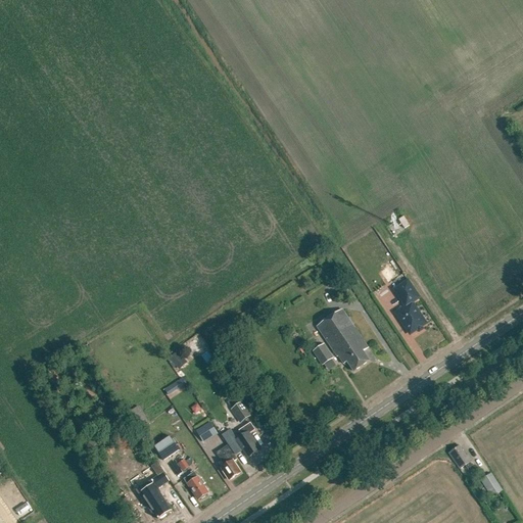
[(405,229),(410,226),(403,217),(398,221),(405,229)]
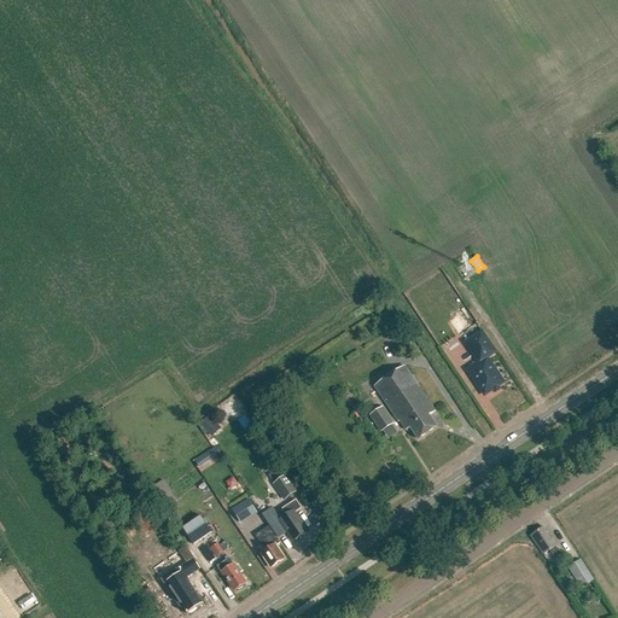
[(456,310),(447,315),(454,332),(464,327),(456,310)]
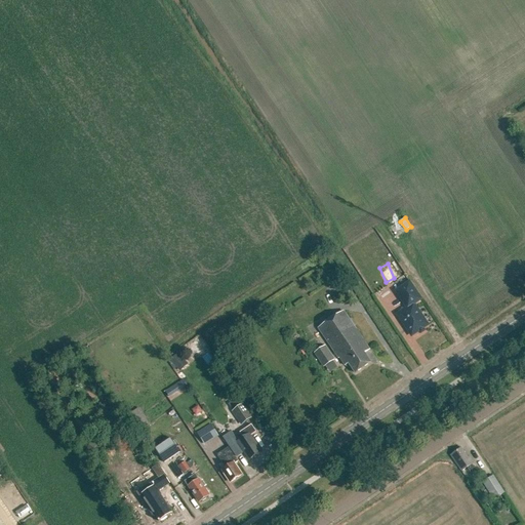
[(411,335),(428,325),(414,305),(421,300),(409,282),(396,291),(407,309),(398,315),(411,335)]
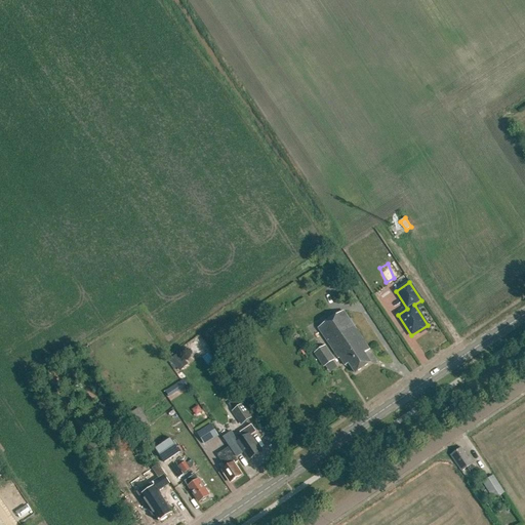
[(370,363),(364,353),(369,350),(344,312),(318,329),(338,359),(339,359),(345,366),(348,364),(355,373),(370,363)]
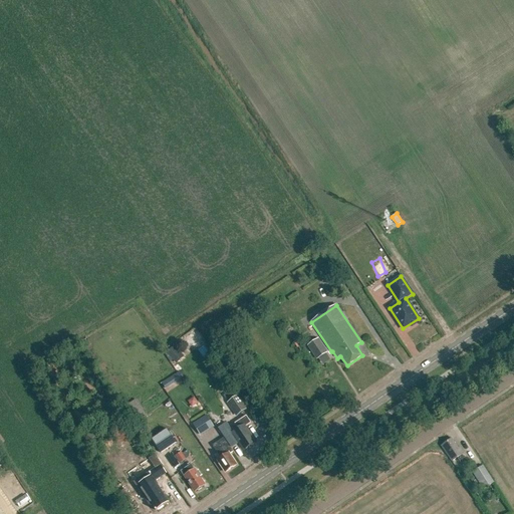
[(317,359),(327,353),(318,339),(308,346),(317,359)]
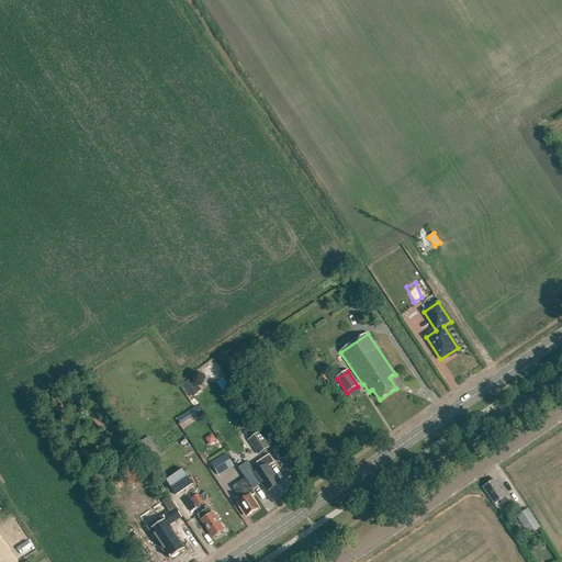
[(193,397),(202,389),(191,378),(182,385),(193,397)]
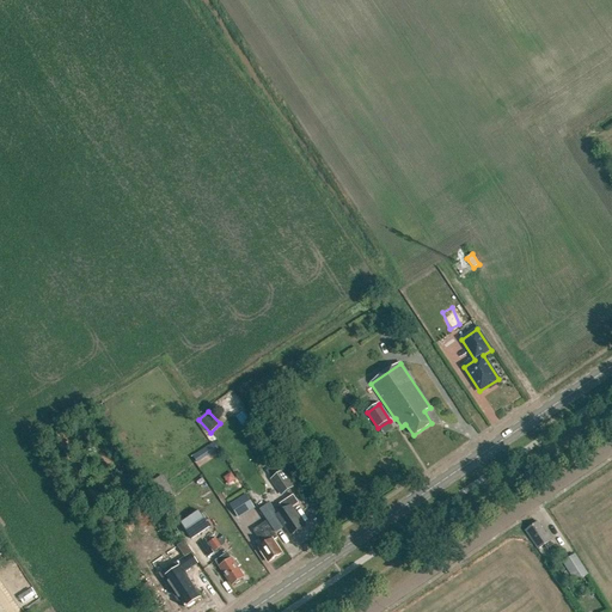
[(214,444),(193,457),(197,463),(218,450),(214,444)]
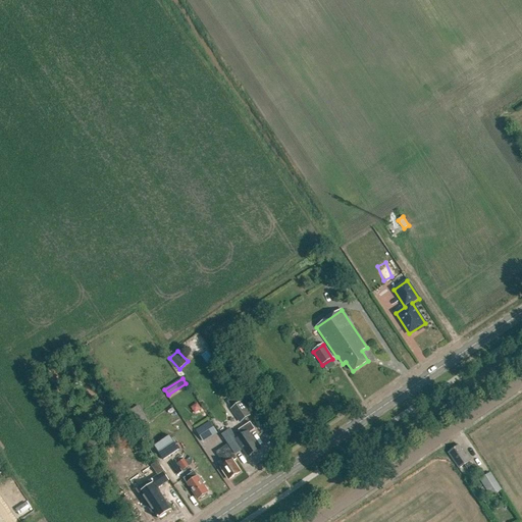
[(242,401),(238,395),(227,401),(232,408),(230,409),(240,422),(252,414),(243,401),(242,401)]
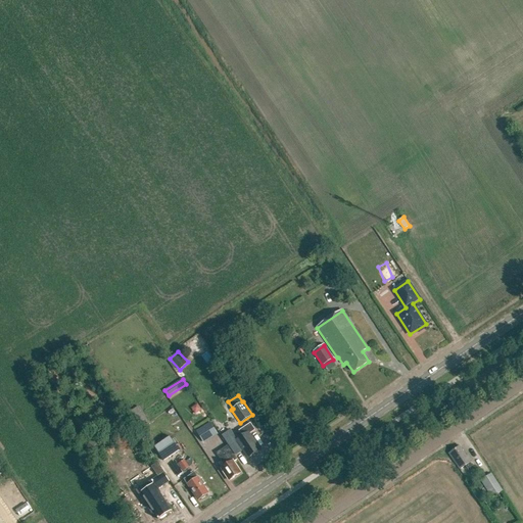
[(136,406),(128,411),(139,428),(147,423),(136,406)]
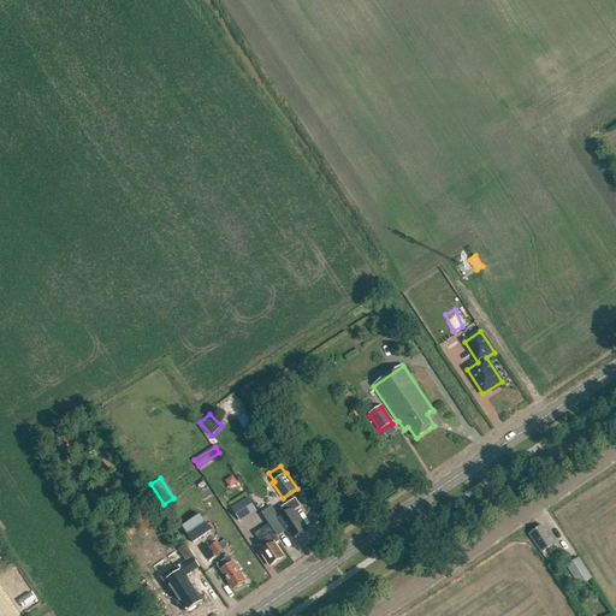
[(241,521),(256,510),(247,497),(231,508),(241,521)]
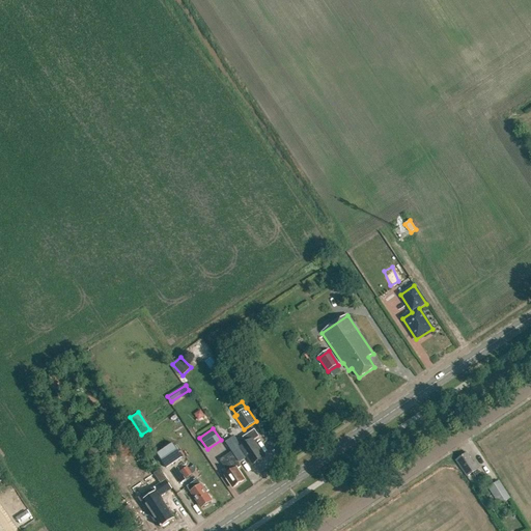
[(252,466),(264,457),(254,441),(259,438),(254,429),(243,438),(246,444),(241,447),(252,466)]
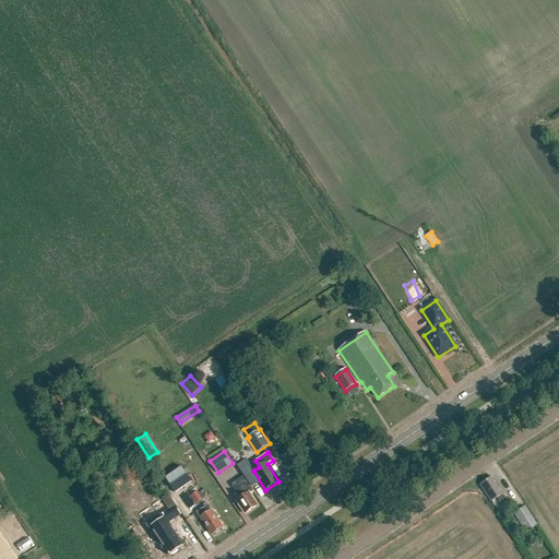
[(258,482),(250,470),(249,468),(246,470),(241,464),(237,466),(250,486),(258,482)]
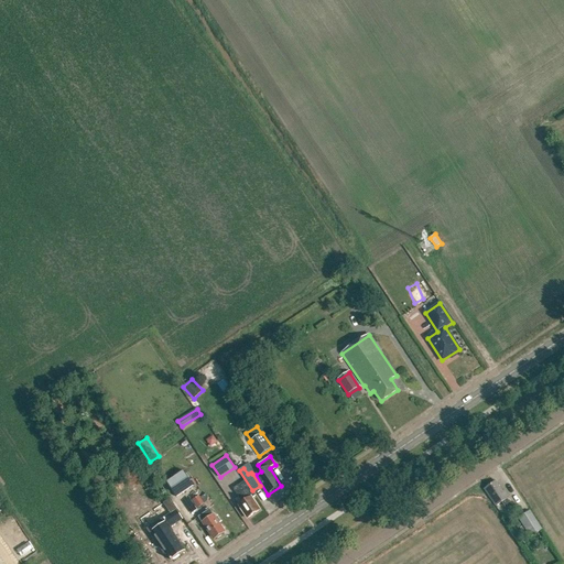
[(177,497),(194,486),(183,470),(167,481),(177,497)]
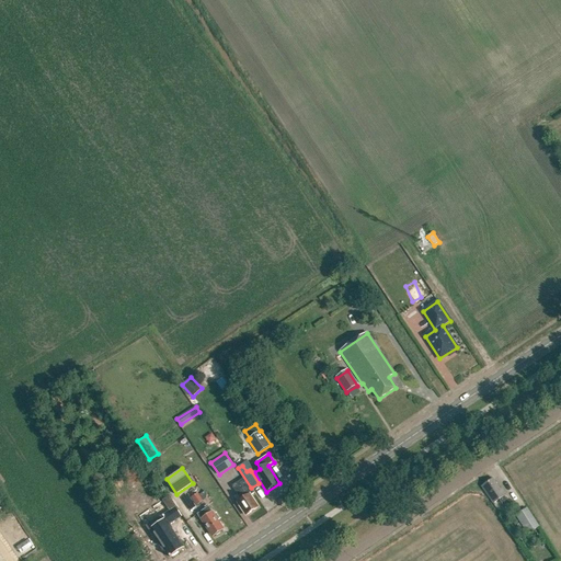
[(500,490),(493,479),(482,487),(493,504),(499,501),(504,507),(510,504),(504,496),(506,495),(501,489),(500,490)]
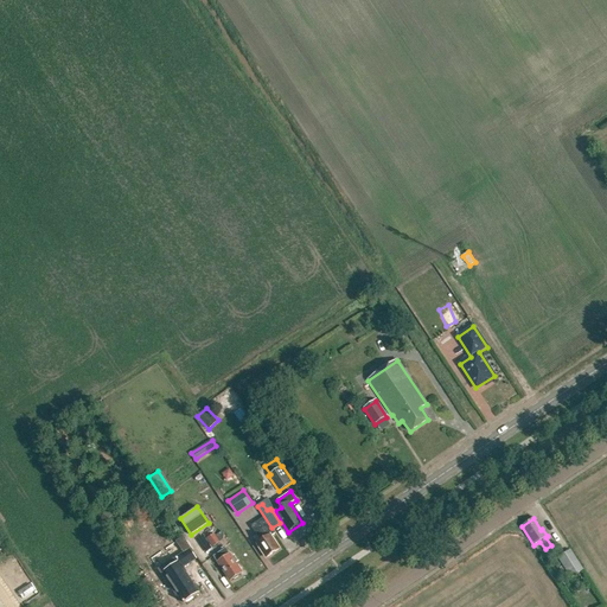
[(256,543),(267,558),(279,550),(270,537),(275,534),(264,519),(251,528),(261,541),(256,543)]
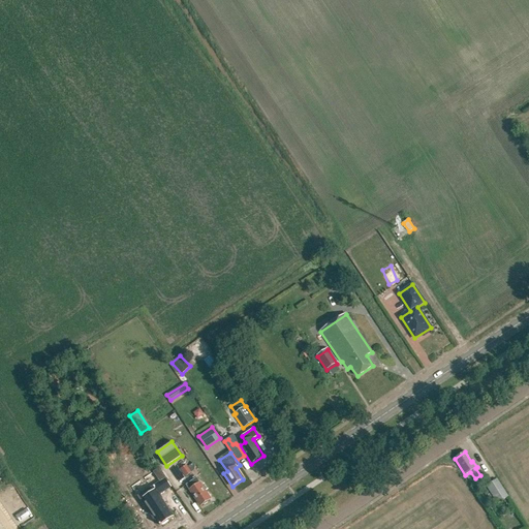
[(185,477),(191,473),(186,465),(180,469),(185,477)]
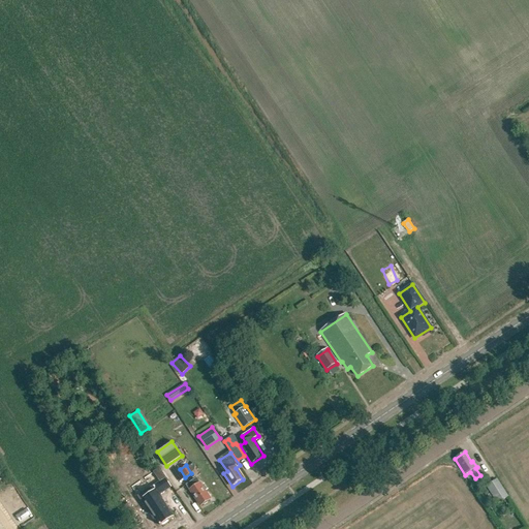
[(175,518),(159,495),(172,487),(158,469),(153,472),(159,483),(138,497),(152,518),(154,516),(161,526),(175,518)]
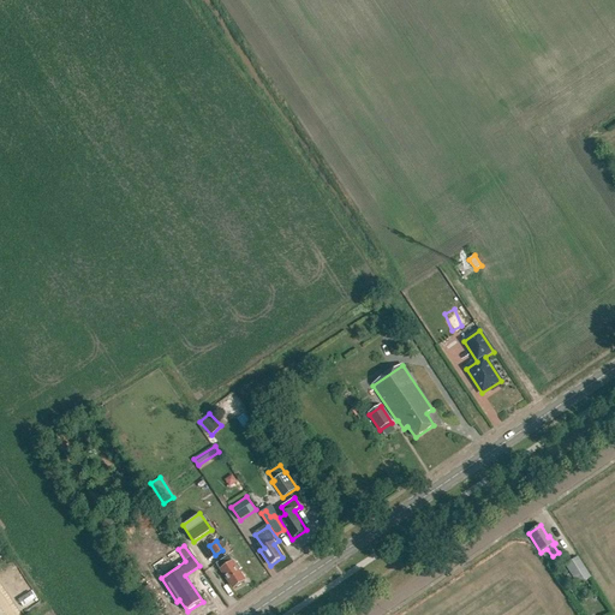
[(244,581),(237,571),(238,569),(228,556),(216,565),(227,581),(228,580),(234,587),(244,581)]
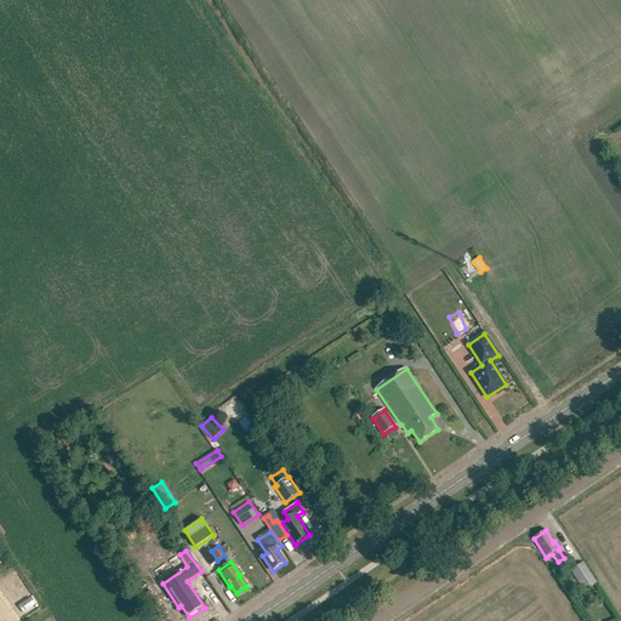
[(585,591),(596,582),(582,563),(571,570),(585,591)]
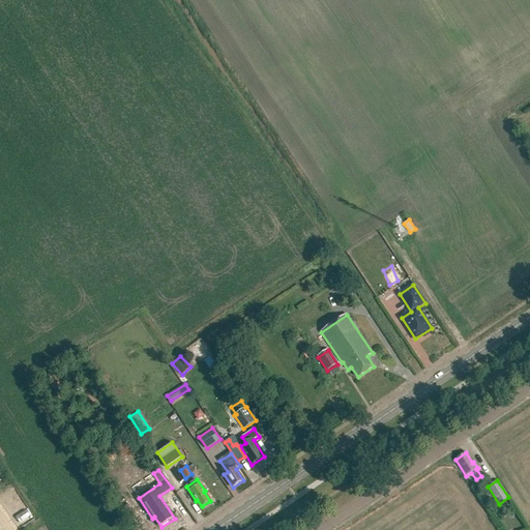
[(205,517),(208,522),(225,512),(222,507),(205,517)]
